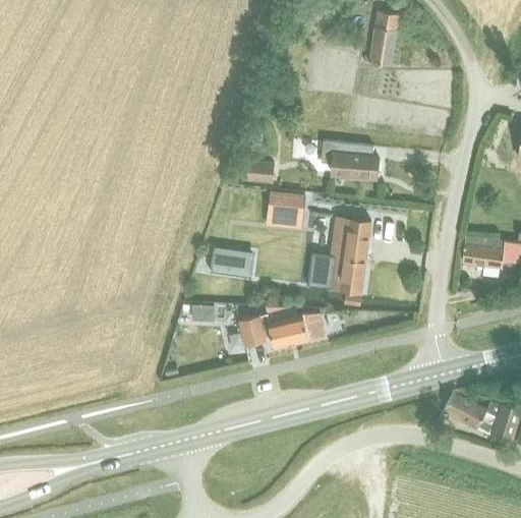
[(401,4),(394,3),(392,11),(400,12),(401,4)]
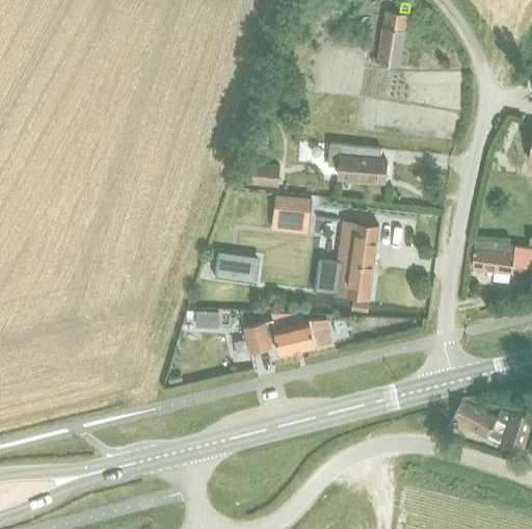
[(371,64),(399,69),(406,17),(386,14),(378,60),(371,58),(371,64)]
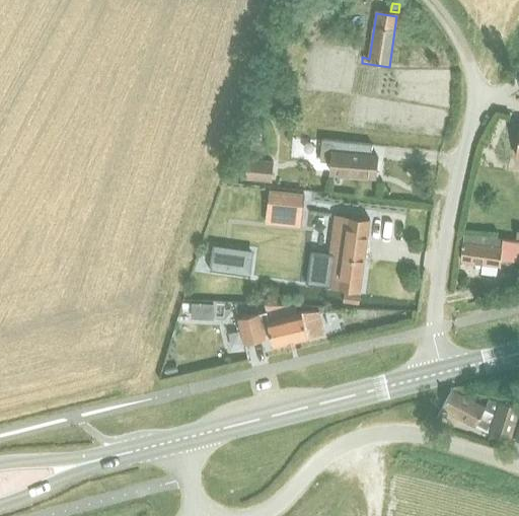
[(257,102),(253,114),(263,117),(266,105),(257,102)]
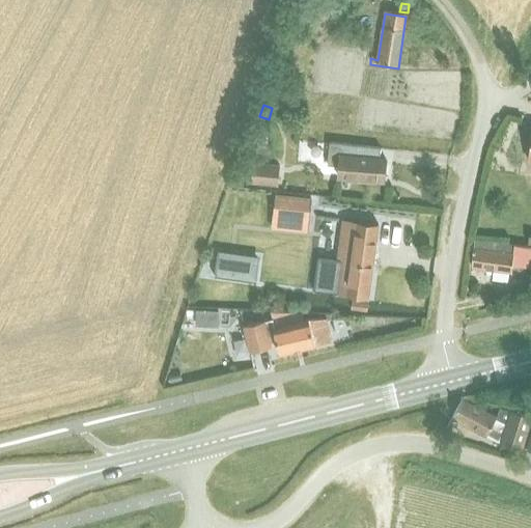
[(338,169),(337,179),(384,184),(386,162),(379,162),(381,150),(329,144),(327,168),(338,169)]
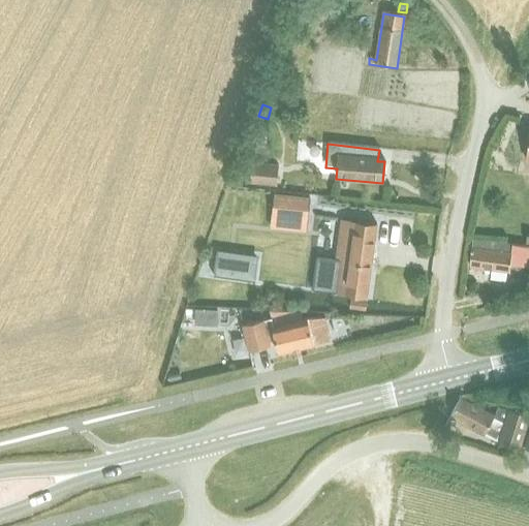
[(278,167),(247,164),(245,183),(277,186),(278,167)]
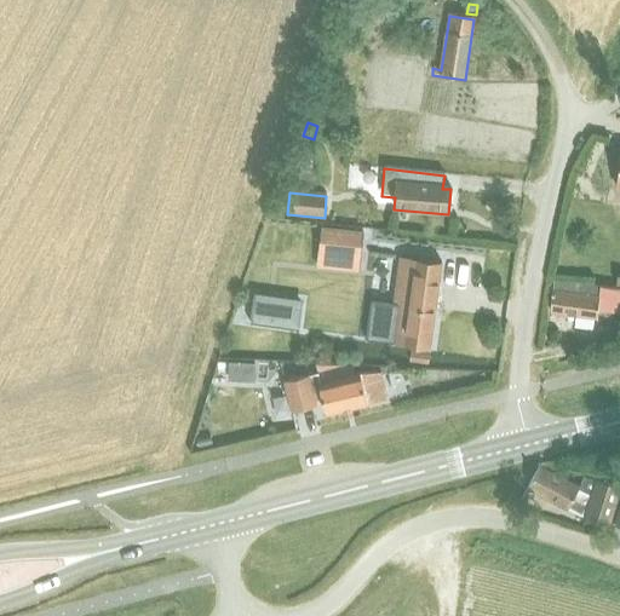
[(321,230),(319,255),(360,260),(362,235),(321,230)]
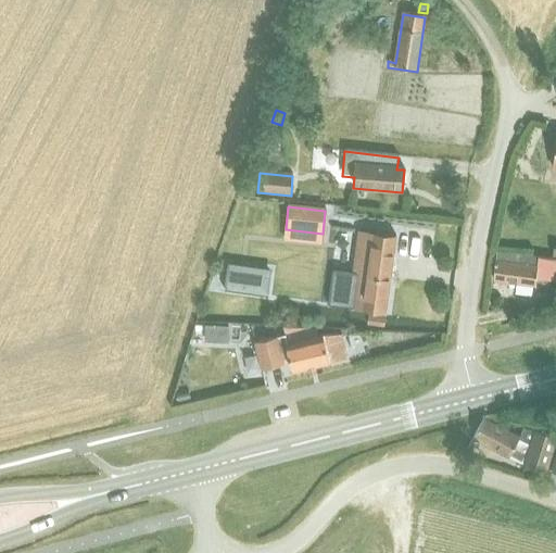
[(396,238),(357,233),(352,275),(332,272),(328,306),(384,315),(396,238)]
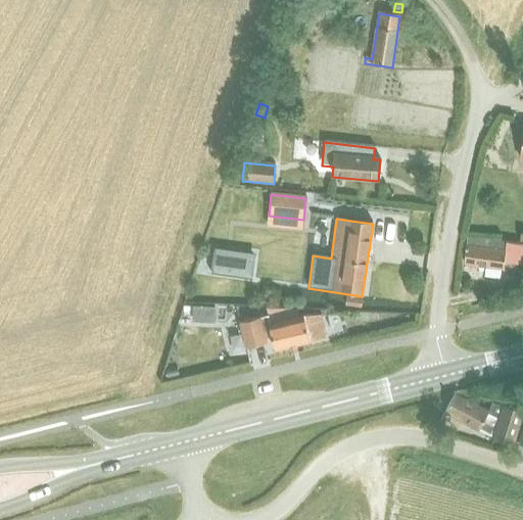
[(522,265),(522,246),(506,244),(466,240),(464,266),(504,270),(504,265),(522,265)]
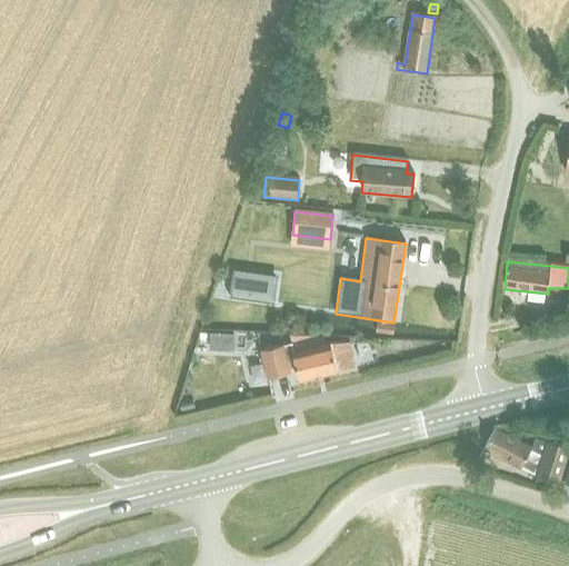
[(235,275),(231,300),(269,305),(272,280),(235,275)]
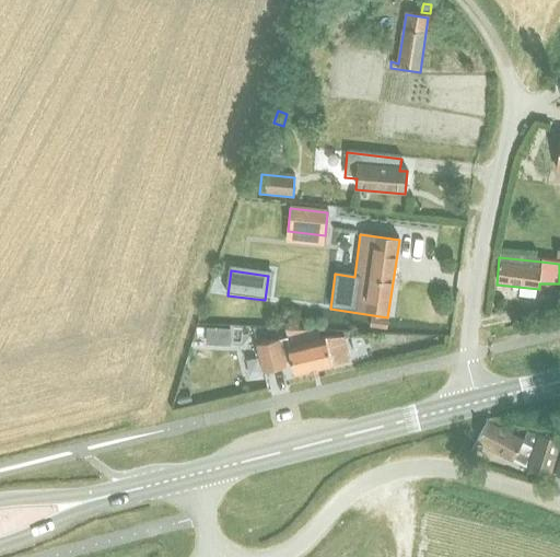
[(370,320),(369,329),(385,332),(386,321),(370,320)]
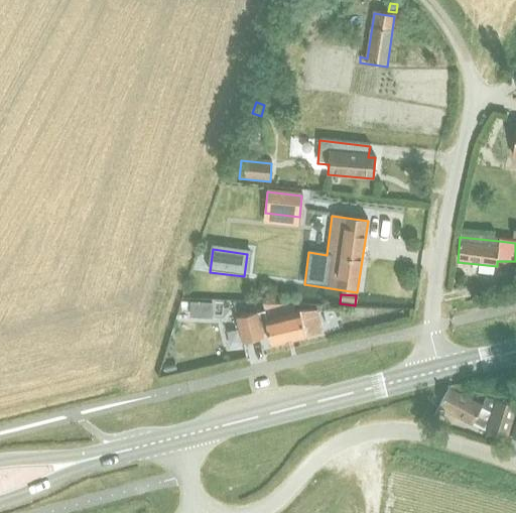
[(191,302),(190,317),(213,318),(213,303),(191,302)]
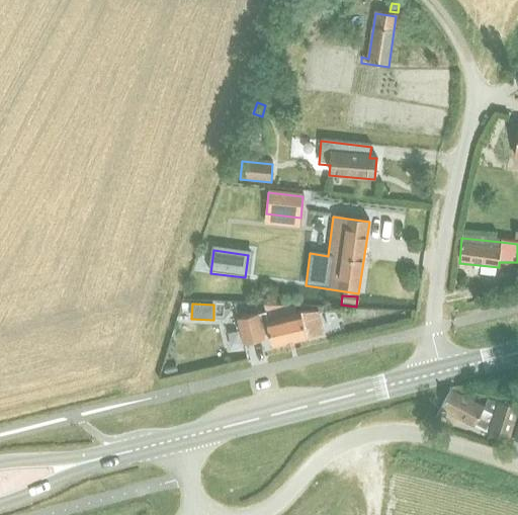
[(264,305),(266,314),(237,320),(244,346),(270,339),(272,348),(324,336),(318,313),(301,315),(296,316),(293,305),(264,305)]
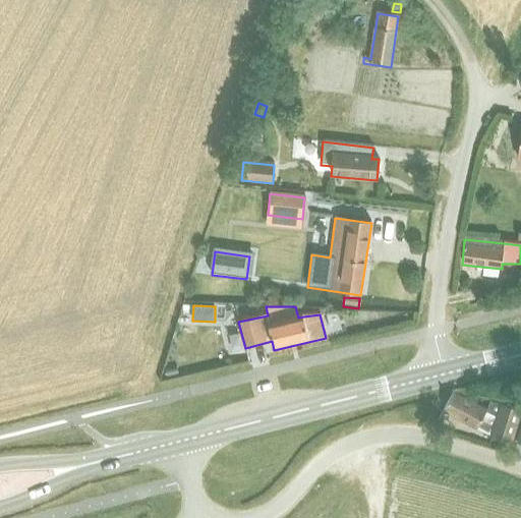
[(452,393),(443,412),(476,430),(477,429),(490,436),(490,437),(511,443),(520,411),(500,405),(488,401),(486,410),(452,393)]
